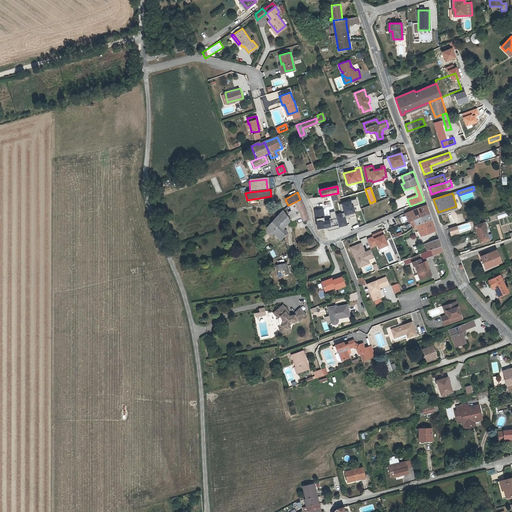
[(300,199),(291,204),(294,210),(289,212),(292,219),(301,215),(303,220),(307,218),(306,215),(305,211),(300,199)]
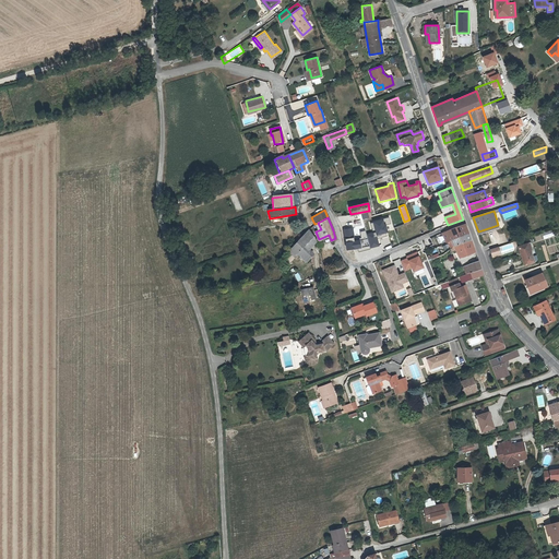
[(353,227),(344,229),(346,250),(361,248),(360,240),(367,238),(370,249),(379,246),(378,238),(387,236),(385,233),(388,233),(387,225),(391,224),(389,218),(370,223),(372,233),(366,234),(366,230),(360,232),(360,238),(354,239),(353,227)]
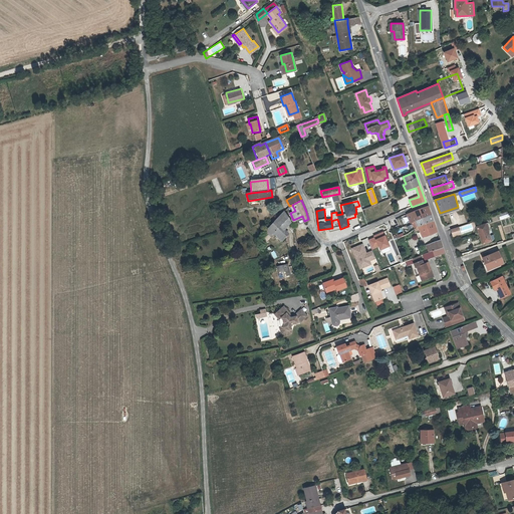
[(407,218),(410,224),(416,221),(432,215),(429,207),(421,208),(401,217),(402,219),(403,218),(404,219),(407,218)]
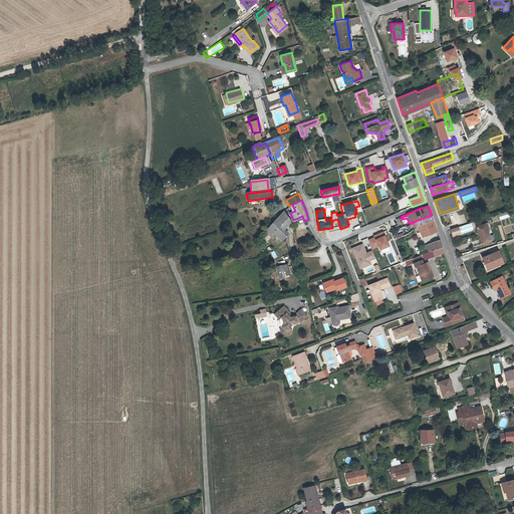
[(264,232),(270,237),(273,234),(281,241),(287,234),(283,230),(291,221),(288,217),(283,212),(264,232)]
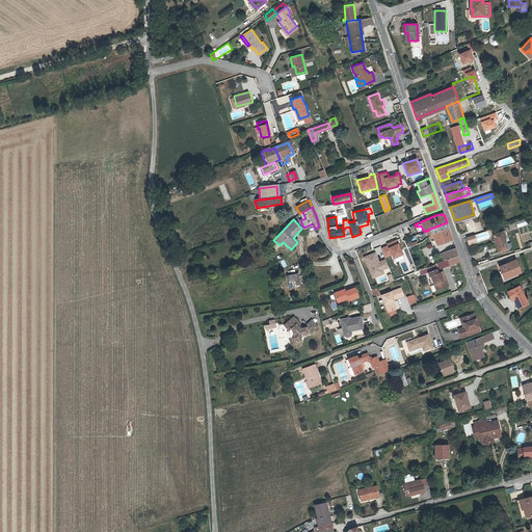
[(433,236),(442,233),(450,229),(447,222),(430,229),(433,236)]
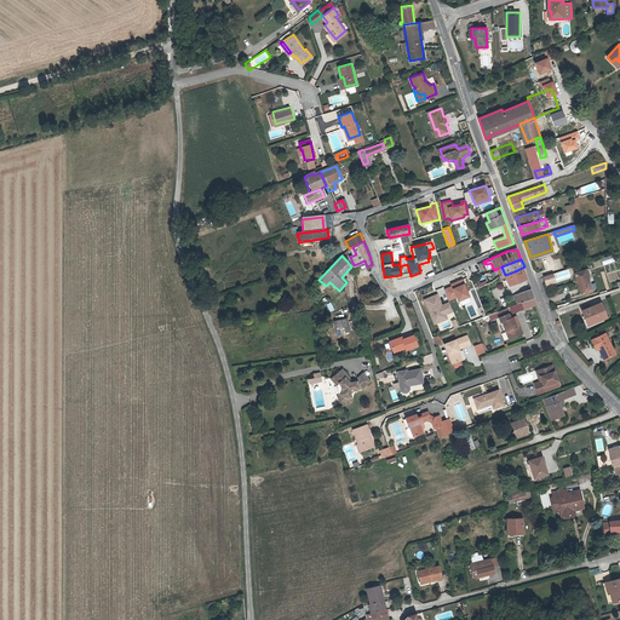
[(526,273),(524,267),(515,271),(517,277),(526,273)]
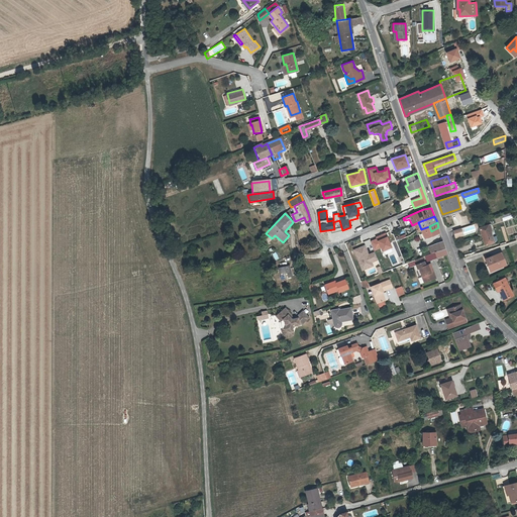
[(440,233),(438,227),(431,231),(429,226),(421,229),(426,239),(440,233)]
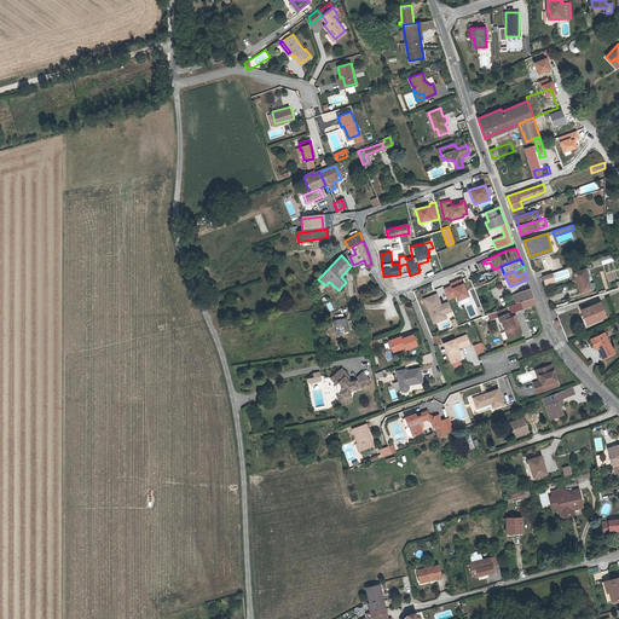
[(590,276),(589,271),(574,275),(580,294),(591,290),(588,276),(590,276)]
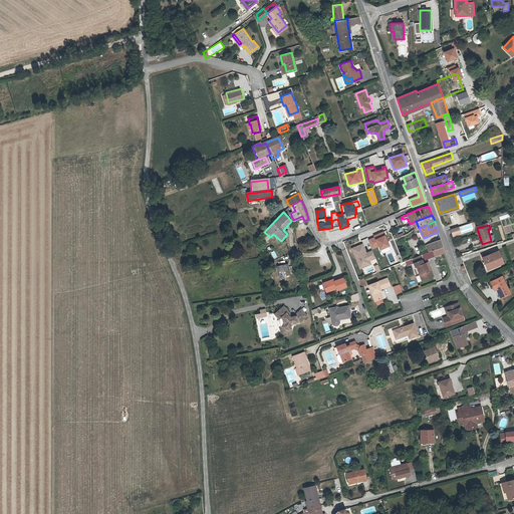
[(451,230),(454,238),(463,235),(460,227),(451,230)]
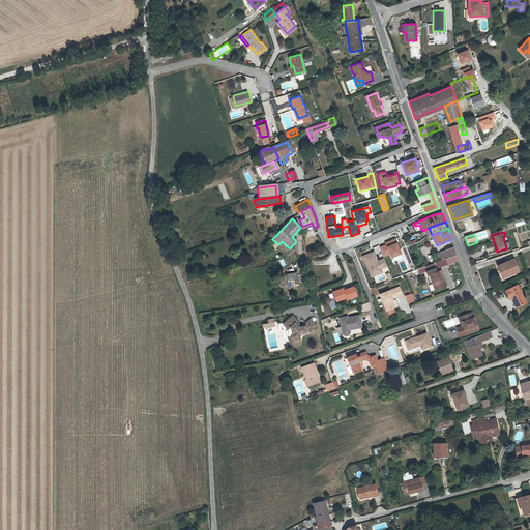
[(395,238),(385,242),(386,244),(380,246),(384,257),(390,255),(391,258),(402,254),(395,238)]
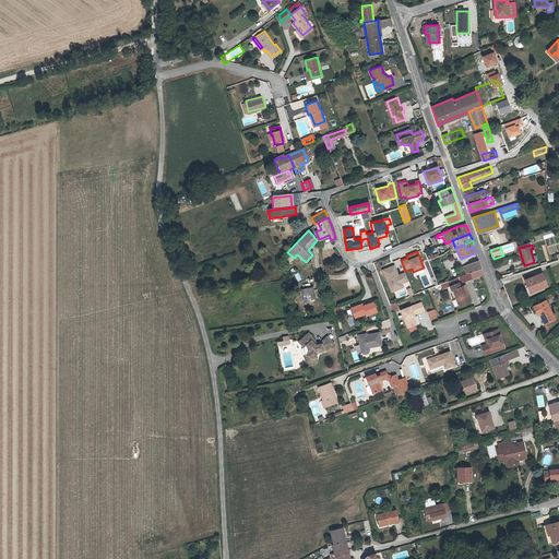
[(467,274),(473,272),(482,269),(479,261),(464,266),(467,274)]
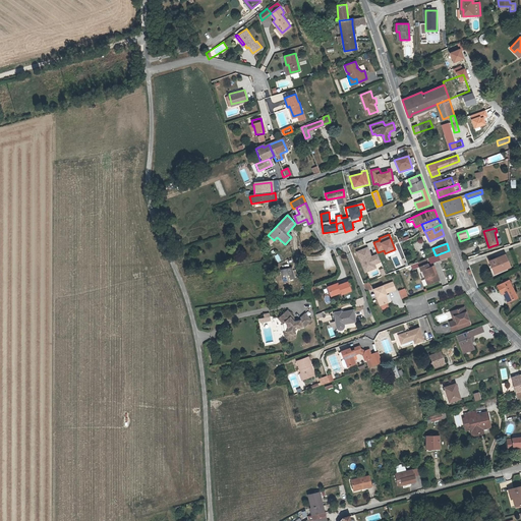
[(367,246),(356,251),(364,273),(375,268),(374,265),(380,263),(377,254),(372,256),(367,246)]
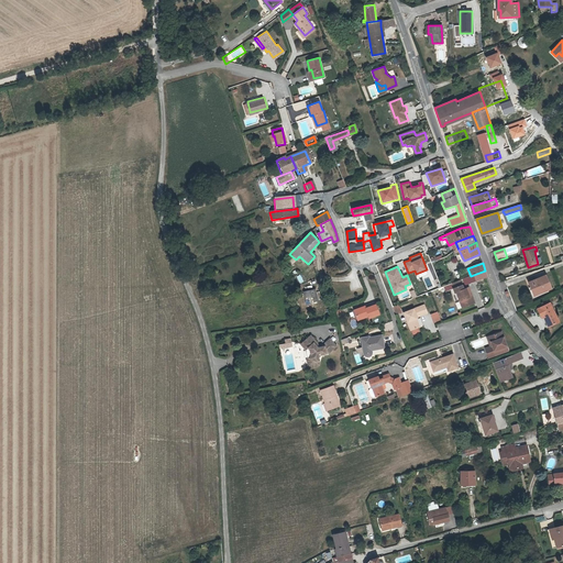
[(487,277),(485,271),(476,274),(478,279),(485,277),(486,277),(487,277)]
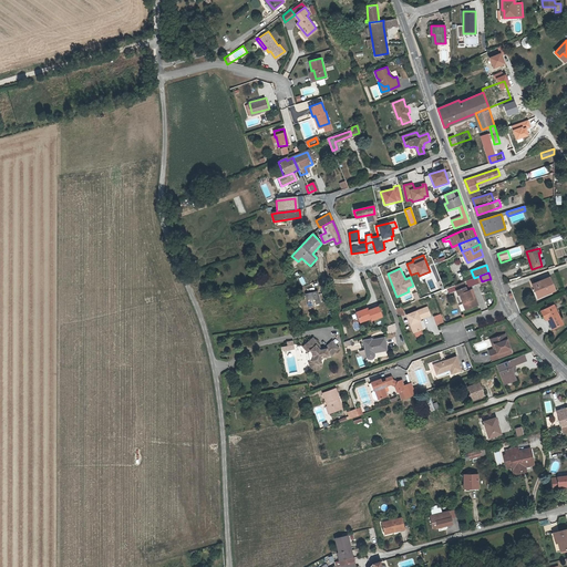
[(552,280),(550,278),(533,285),(535,289),(538,297),(555,290),(552,280)]
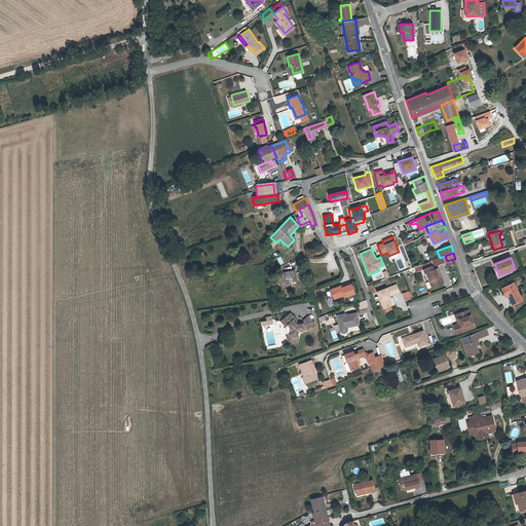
[(425,268),(424,268),(425,272),(426,272),(429,280),(434,278),(436,285),(444,282),(441,275),(439,276),(436,268),(434,269),(430,260),(423,263),(425,268)]
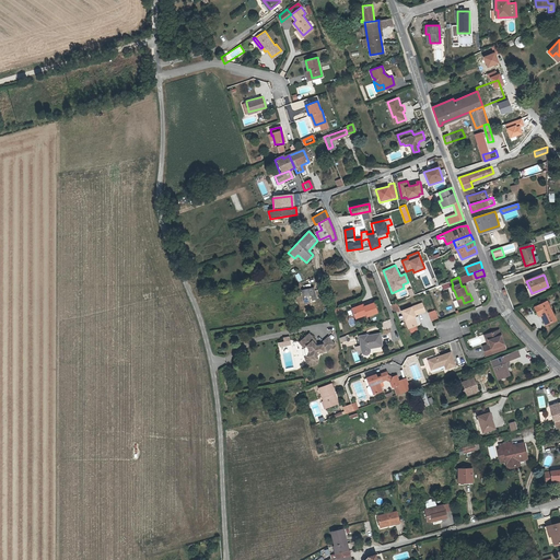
[(305,295),(315,292),(313,286),(303,289),(305,295)]
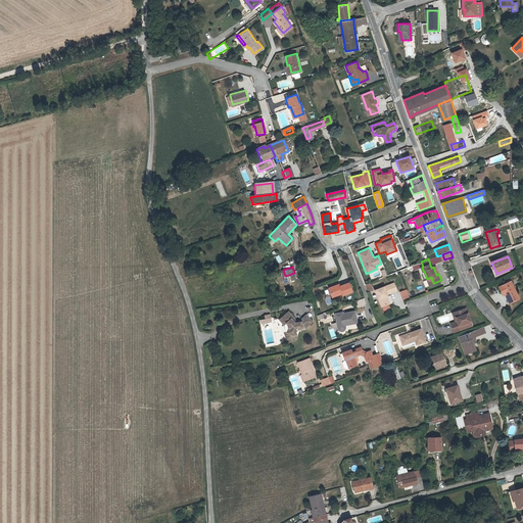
[(330,291),(335,293),(341,291),(342,293),(351,290),(348,281),(339,284),(337,285),(336,283),(328,286),(330,291)]
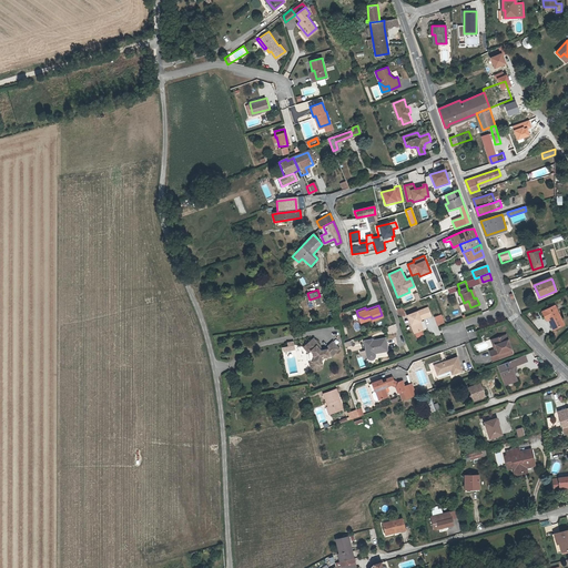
[(421,328),(422,328),(418,321),(419,320),(421,320),(421,317),(430,314),(428,305),(407,313),(414,331),(421,328)]
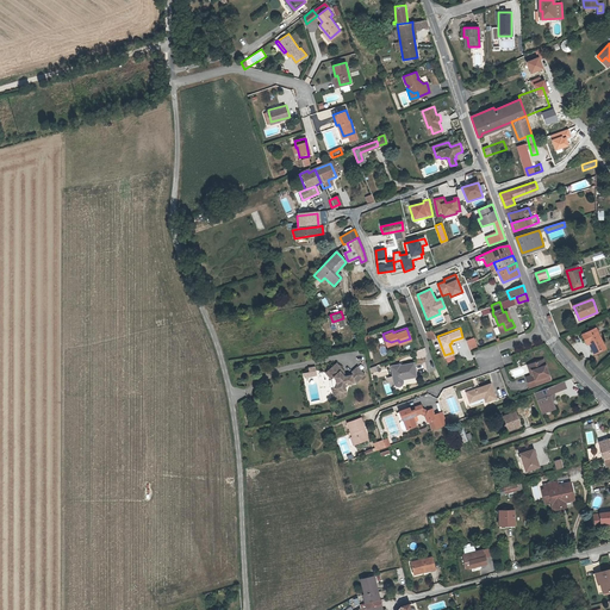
[(583,334),(586,342),(591,340),(596,350),(599,348),(601,350),(607,348),(596,328),(583,334)]
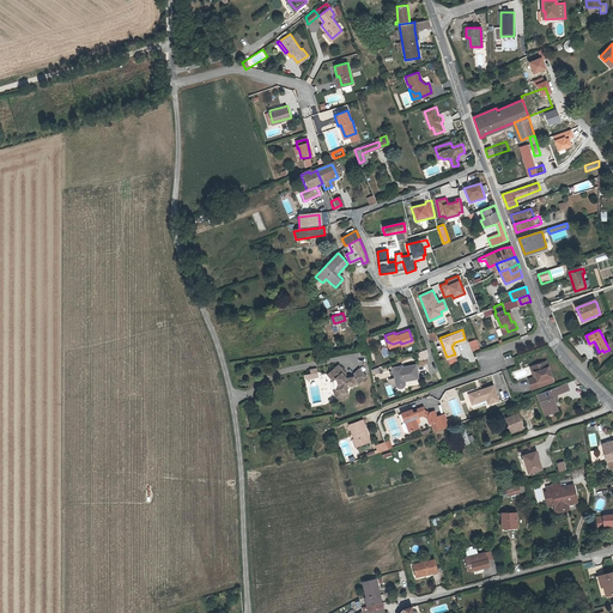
[(472,351),(480,349),(478,340),(469,343),(472,351)]
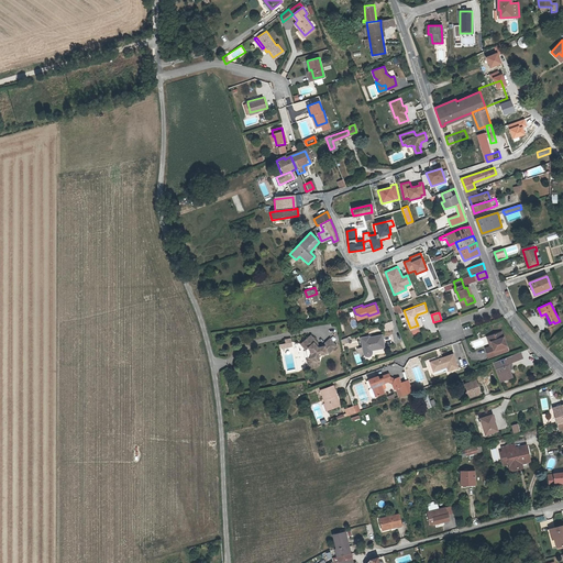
[(549,327),(554,323),(553,321),(550,323),(545,313),(541,316),(541,317),(543,316),(549,327)]
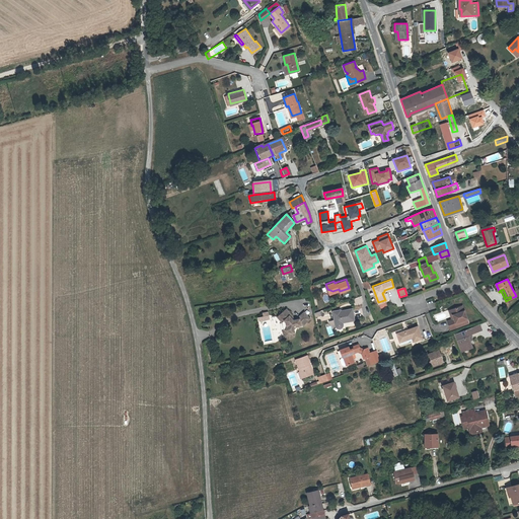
[(429,308),(435,306),(432,299),(427,301),(429,308)]
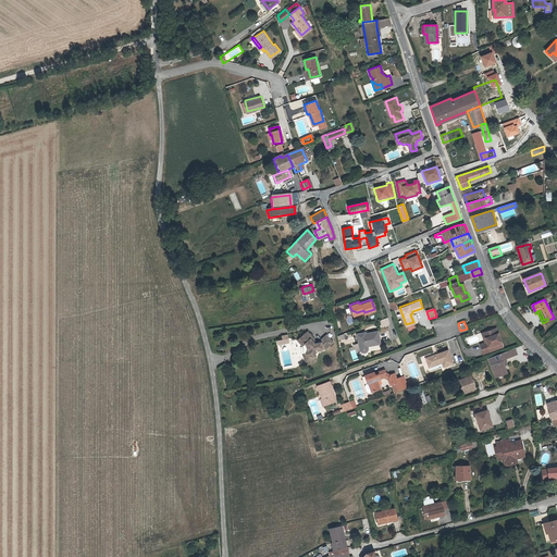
[(325,347),(333,339),(327,332),(318,341),(317,341),(316,341),(312,338),(313,337),(314,336),(308,329),(300,335),(305,341),(307,344),(308,348),(307,351),(306,354),(308,357),(311,358),(314,357),(316,355),(314,354),(317,348),(325,347)]
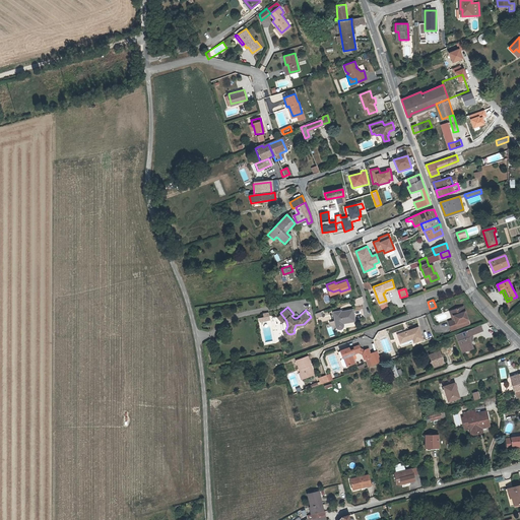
[(464,307),(454,311),(456,319),(453,320),(449,322),(451,331),(470,324),(464,307)]
